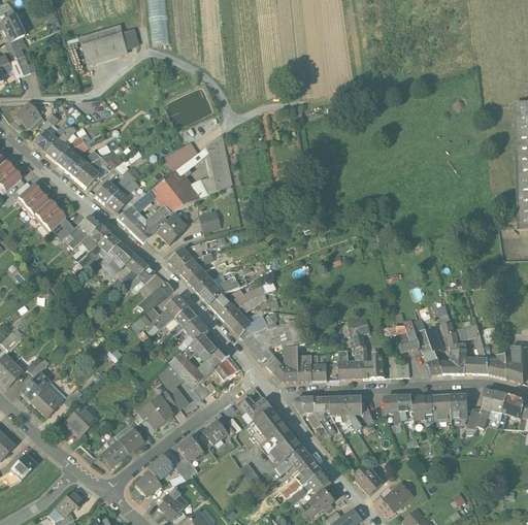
[(149,0),(152,40),(170,39),(166,0),(149,0)]
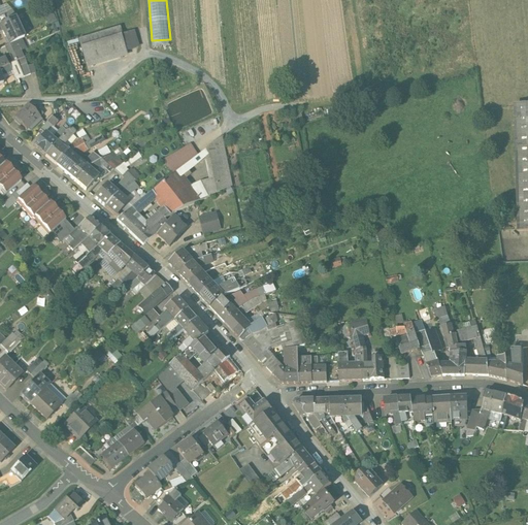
[(5,20),(0,22),(2,26),(9,41),(24,35),(14,15),(5,20)]
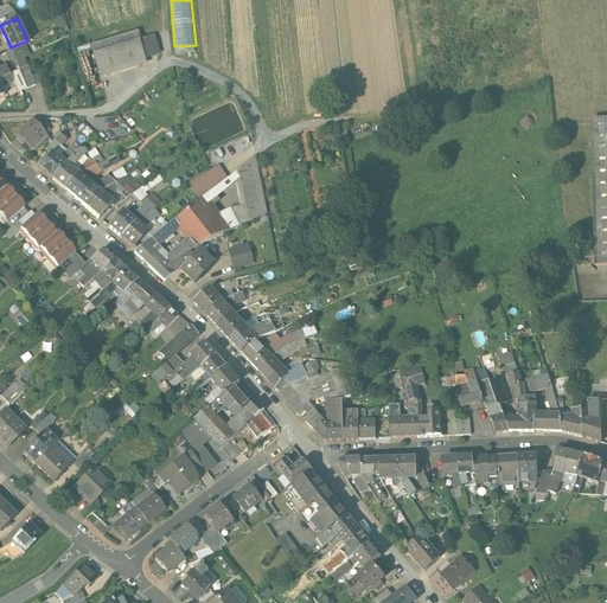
[(138,36),(91,49),(96,68),(142,55),(138,36)]
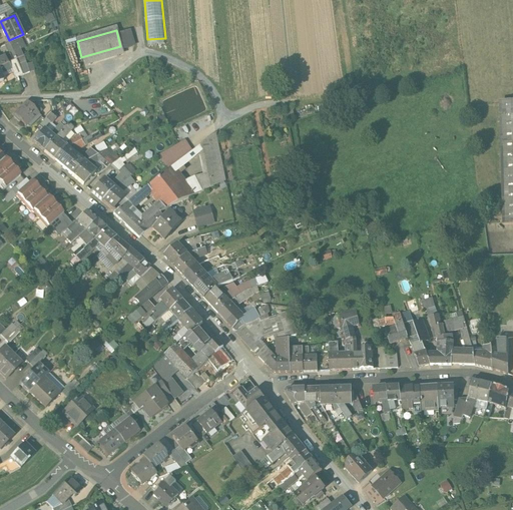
[(5,62),(0,64),(0,70),(11,65),(9,60),(5,62)]
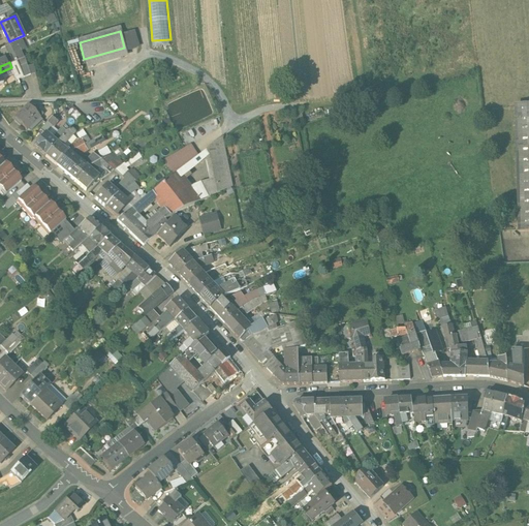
[(528,101),(516,102),(519,228),(528,227),(528,101)]
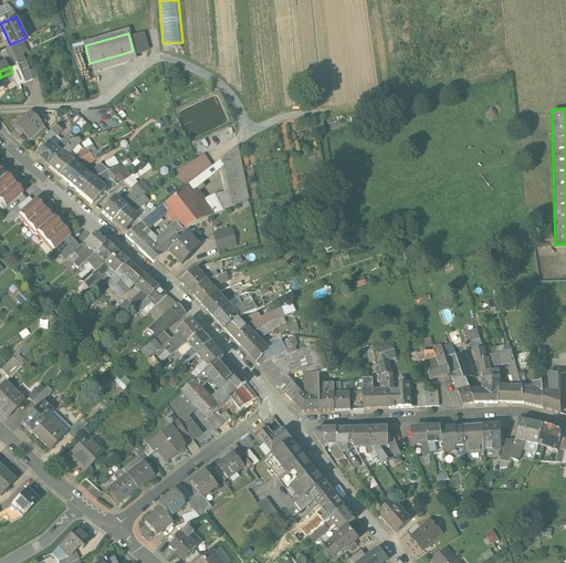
[(29,111),(14,125),(21,132),(22,131),(28,136),(30,134),(33,137),(44,126),(29,111)]
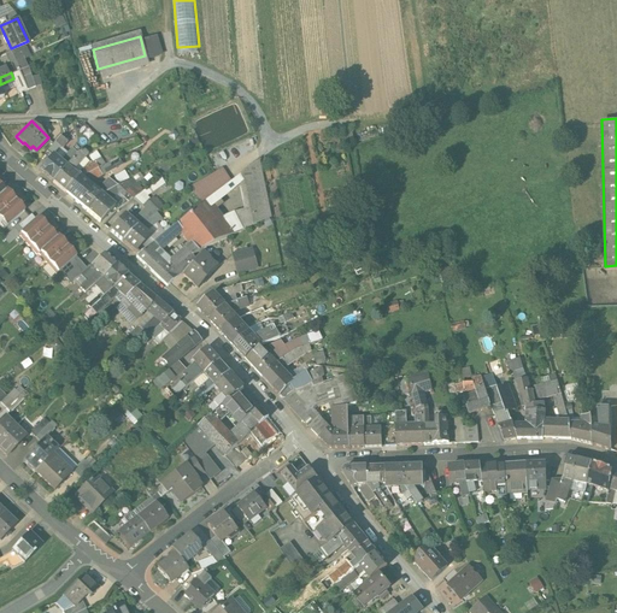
[(65,134),(59,135),(47,149),(51,153),(52,152),(53,153),(60,143),(62,146),(66,140),(68,136),(65,134)]
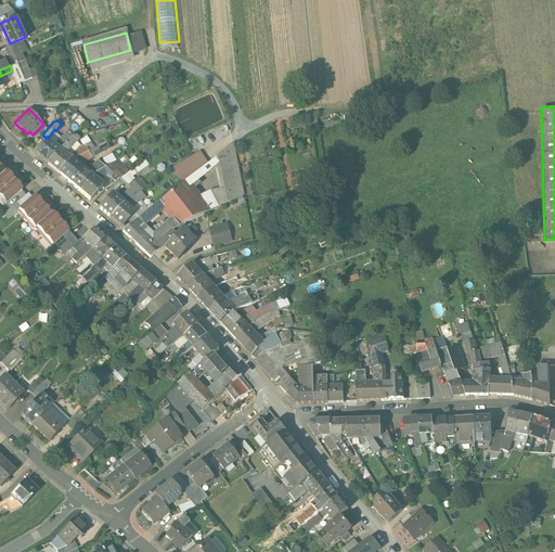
[(48,138),(47,137),(46,138),(42,135),(30,148),(48,162),(68,136),(64,131),(56,141),(57,142),(55,144),(48,138)]
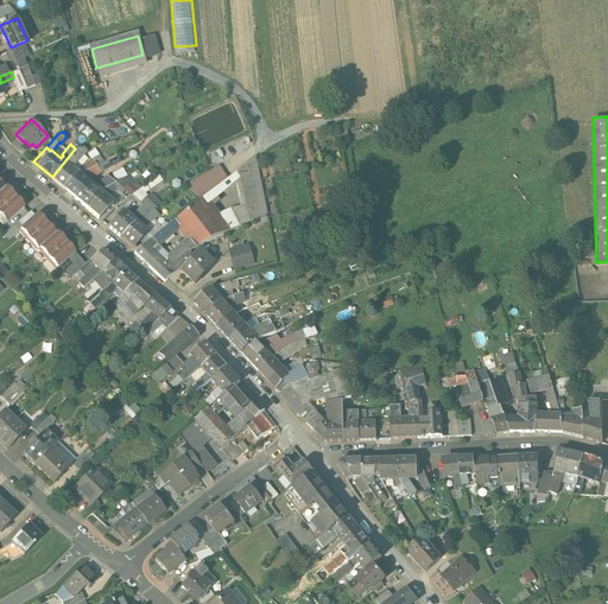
[(75,148),(52,177),(65,188),(78,172),(69,165),(73,164),(86,148),(83,146),(75,148)]
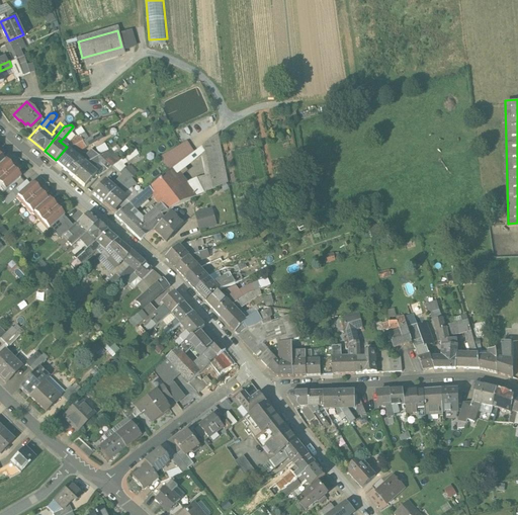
[(88,136),(80,124),(75,129),(78,134),(67,141),(71,146),(88,136)]
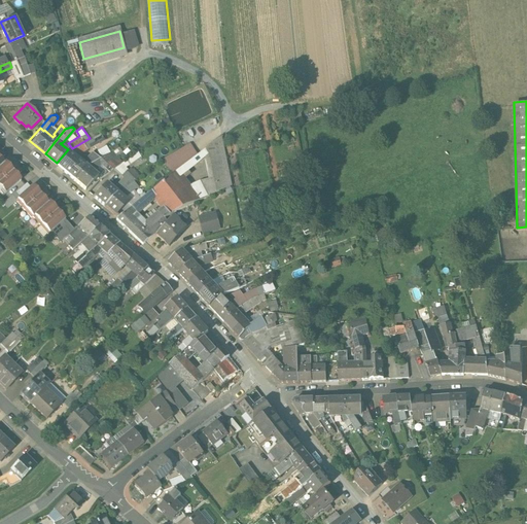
[(72,148),(68,149),(74,154),(86,148),(85,145),(102,136),(100,132),(90,138),(72,148)]
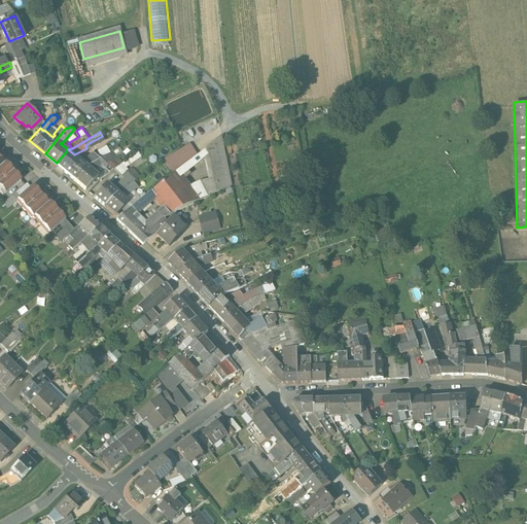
[(184,176),(157,198),(163,205),(157,209),(160,212),(164,217),(174,210),(232,183),(221,134),(206,146),(209,150),(211,152),(215,175),(204,181),(203,179),(190,185),(184,176)]
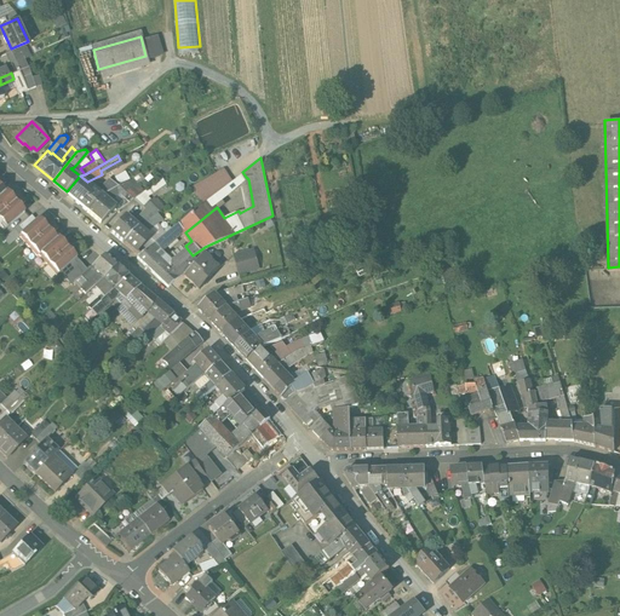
[(242,172),(227,184),(231,189),(246,177),(242,172)]
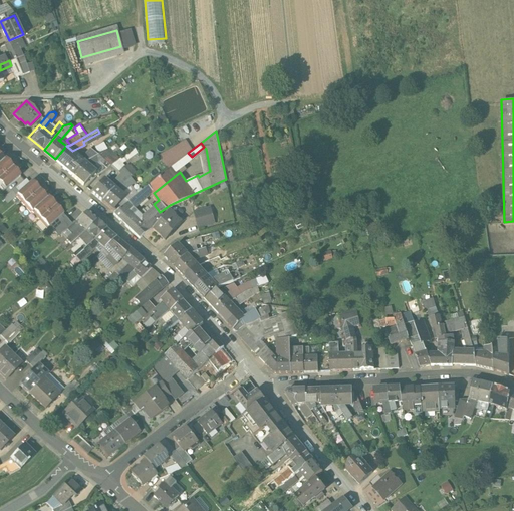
[(0,183),(3,188),(20,174),(14,167),(16,165),(18,168),(21,165),(14,157),(11,159),(13,162),(11,163),(6,156),(4,158),(0,153),(0,150),(1,152),(4,150),(0,145),(0,183)]
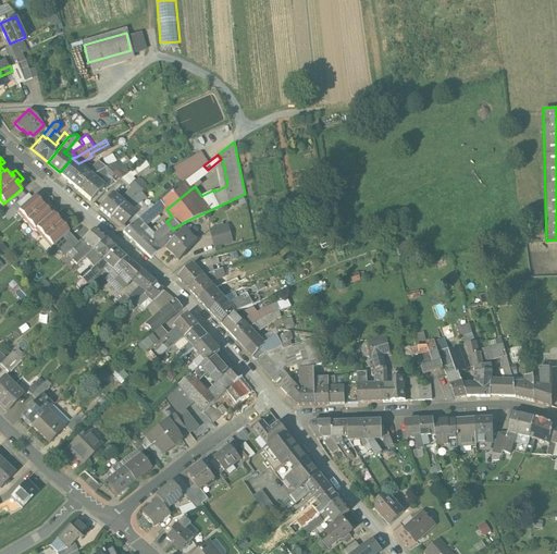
[(72,158),(60,172),(78,188),(90,174),(101,168),(106,165),(101,162),(98,159),(87,171),(78,163),(72,158)]
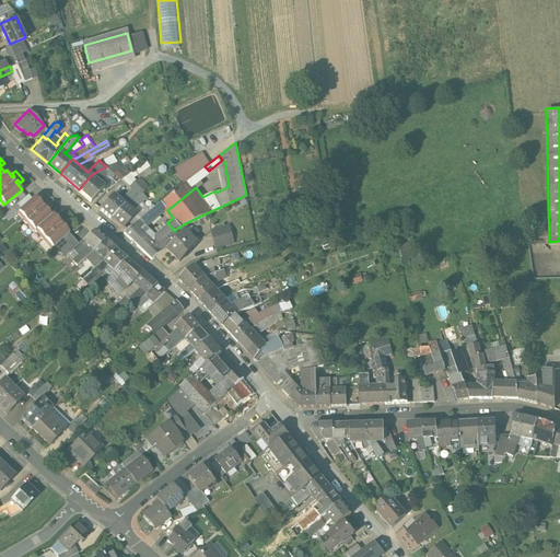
[(128,172),(118,160),(106,166),(102,169),(111,175),(109,176),(114,181),(115,180),(116,181),(120,177),(128,172)]
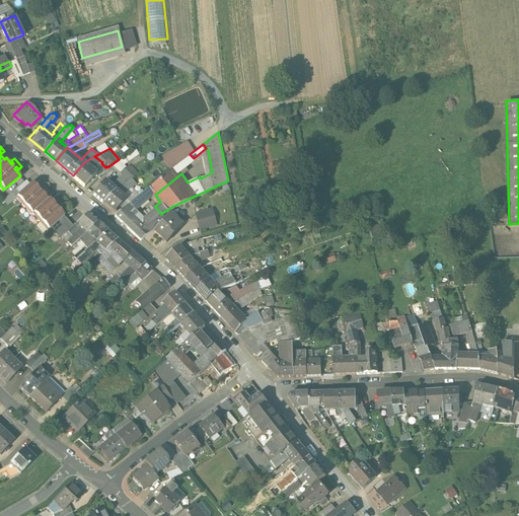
[(84,162),(73,175),(84,186),(95,172),(94,171),(101,163),(102,162),(94,156),(84,162)]
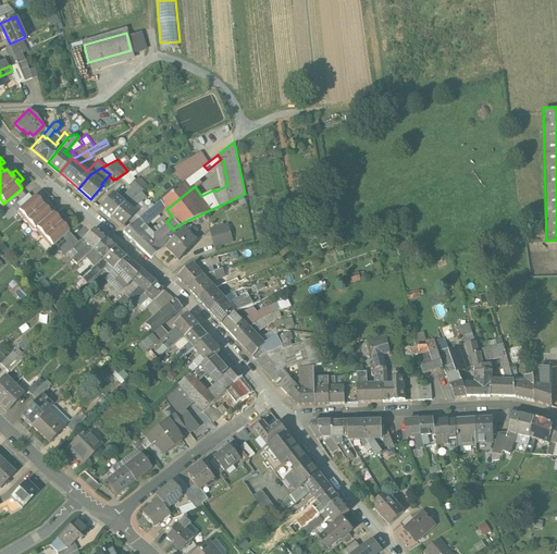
[(132,175),(127,171),(120,176),(130,183),(135,179),(132,174),(132,175)]
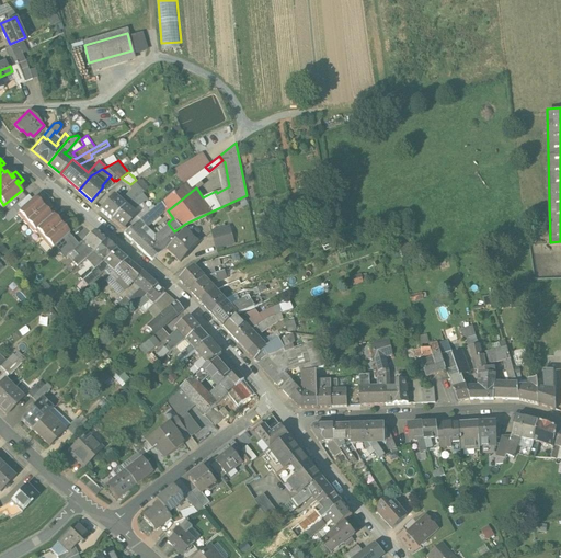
[(197,173),(126,229),(124,230),(132,239),(139,230),(144,225),(164,207),(168,211),(196,188),(193,182),(199,178),(197,173)]
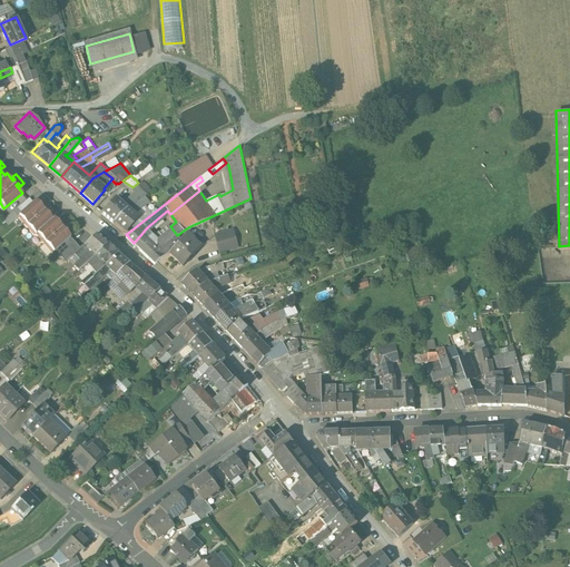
[(117,193),(102,212),(114,221),(126,207),(144,193),(147,191),(139,185),(123,204),(118,201),(121,197),(117,193)]
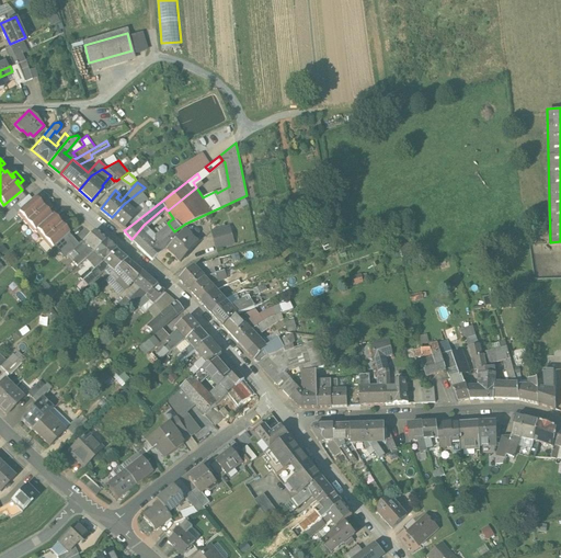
[(141,190),(124,204),(128,208),(132,205),(133,207),(147,197),(141,190)]
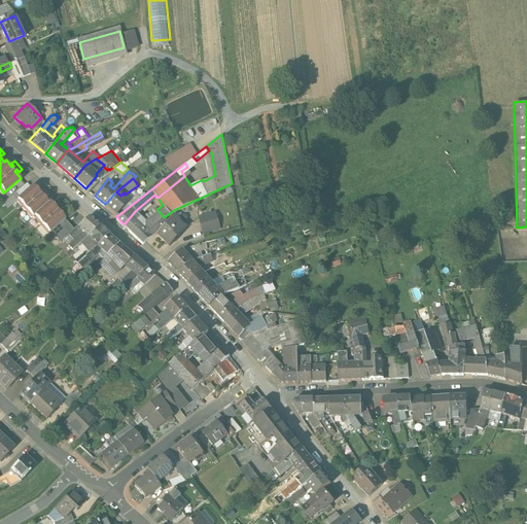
[(26,180),(15,189),(20,194),(30,185),(26,180)]
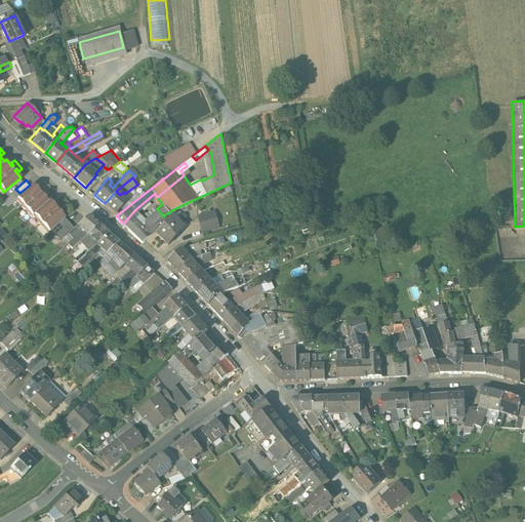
[(38,190),(32,183),(30,185),(19,193),(15,197),(31,214),(32,213),(47,230),(50,227),(64,215),(57,208),(59,207),(62,209),(65,207),(57,199),(54,201),(56,203),(54,205),(48,198),(47,200),(41,193),(42,191),(44,194),(47,191),(40,183),(37,186),(39,188),(38,190)]
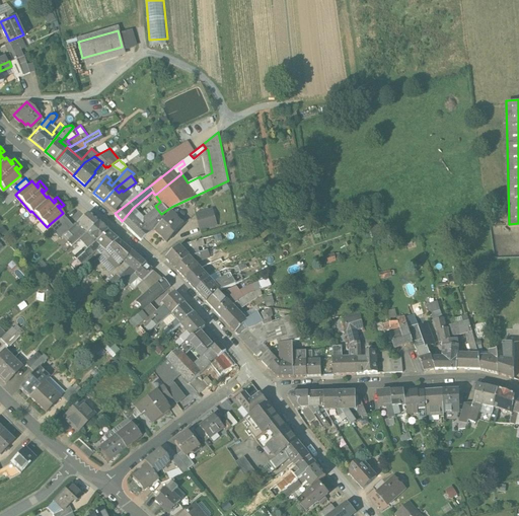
[(115,189),(103,201),(115,210),(126,199),(119,193),(115,189)]
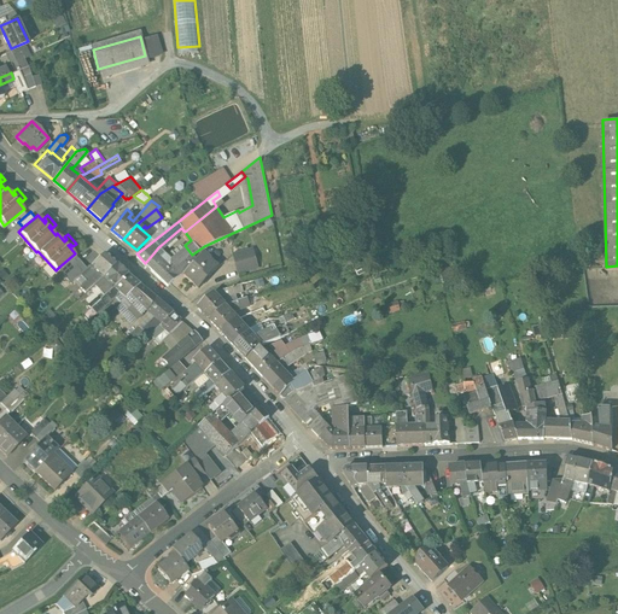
[(168,267),(153,253),(145,263),(158,275),(168,284),(182,270),(194,257),(192,255),(187,249),(168,267)]
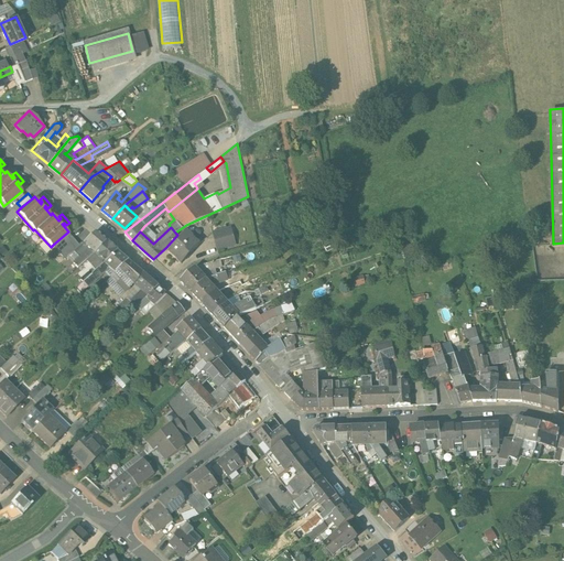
[(185,228),(166,247),(181,261),(199,241),(185,228)]
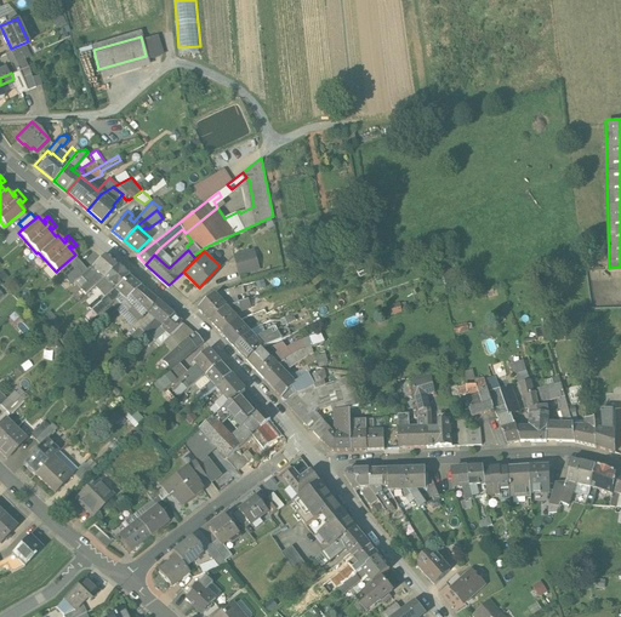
[(87,268),(83,273),(93,284),(95,283),(117,263),(104,253),(87,268)]
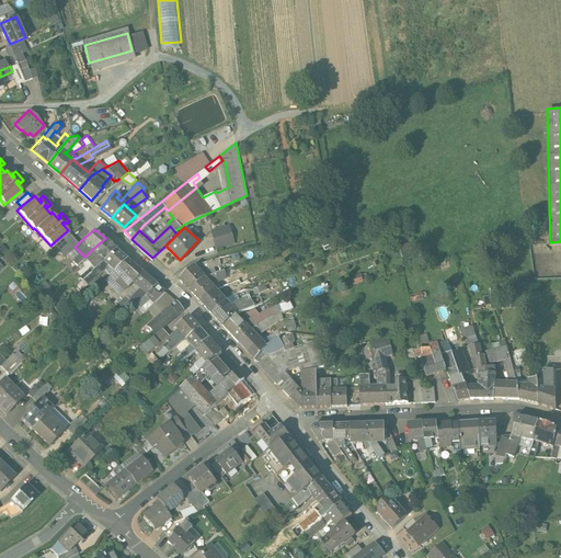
[(68,230),(54,242),(59,249),(73,236),(68,230)]
